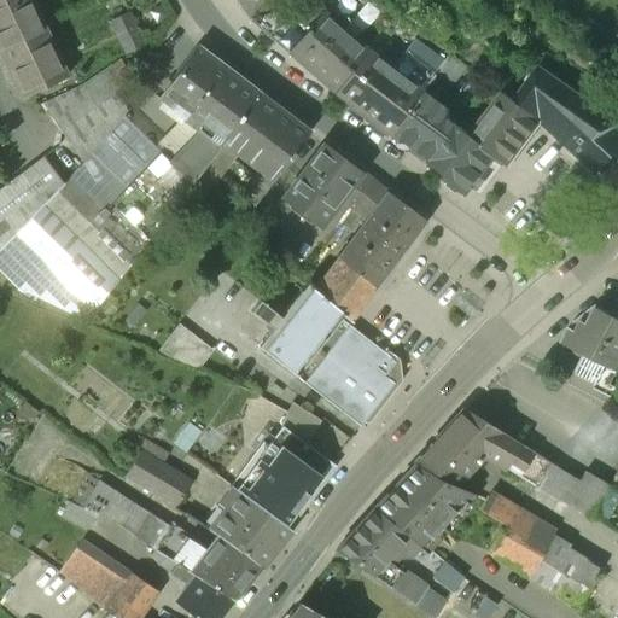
[(29,0),(0,0),(0,53),(21,98),(65,77),(29,0)]
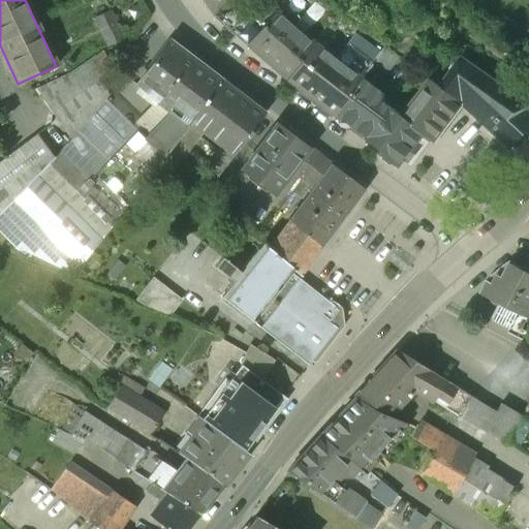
[(247,6),(214,17),(224,26),(251,18),(247,6)]
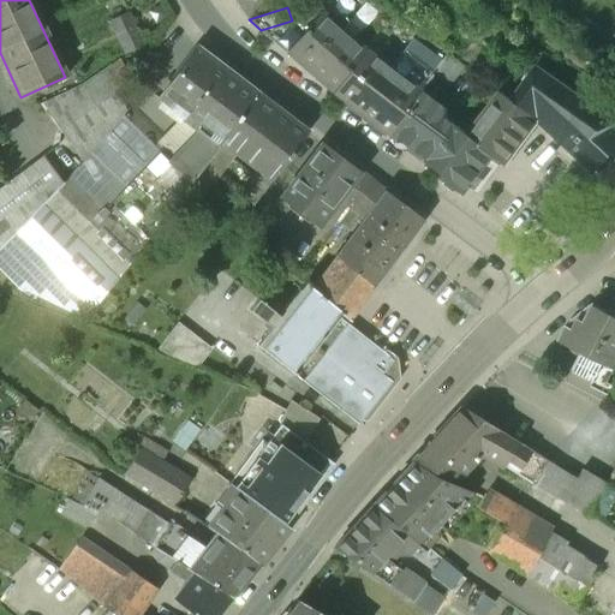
[(320,12),(303,30),(292,21),(261,30),(332,93),(363,51),(320,12)]
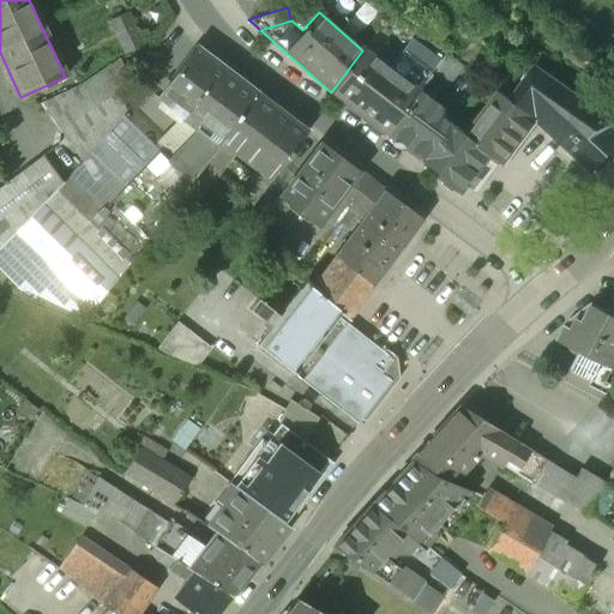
[(128,13),(109,23),(124,54),(144,44),(128,13)]
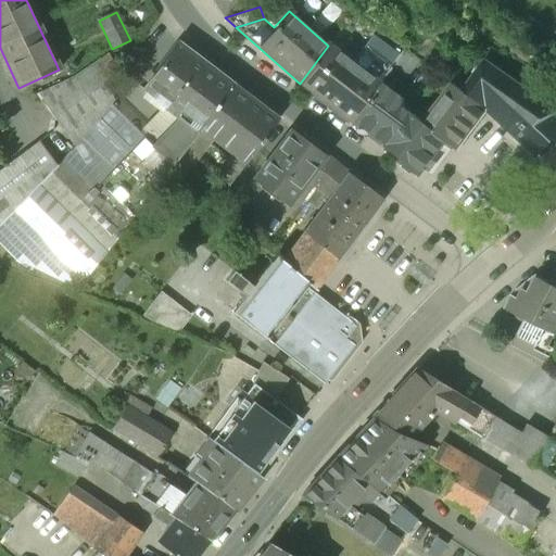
[(231,86),(177,45),(142,91),(164,108),(182,122),(197,133),(198,130),(231,86)]
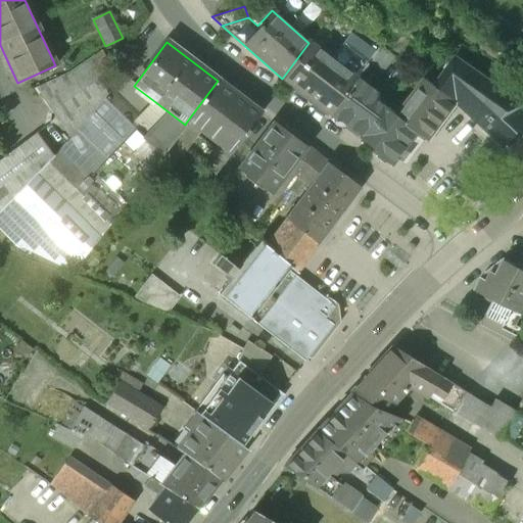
[(331,59),(308,43),(282,79),(327,113),(354,77),(365,63),(341,46),(331,59)]
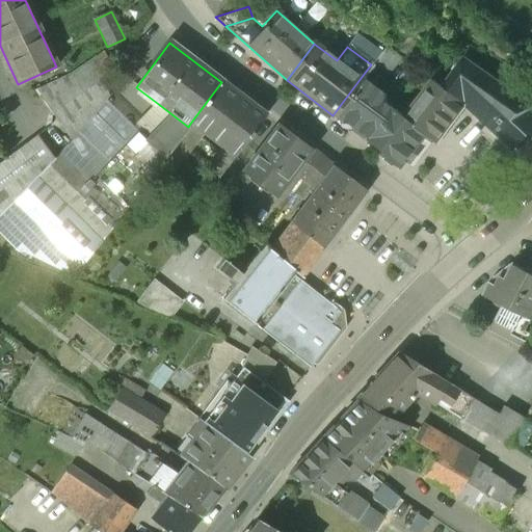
[(70,74),(34,90),(70,141),(105,100),(108,96),(100,82),(115,72),(102,52),(70,74)]
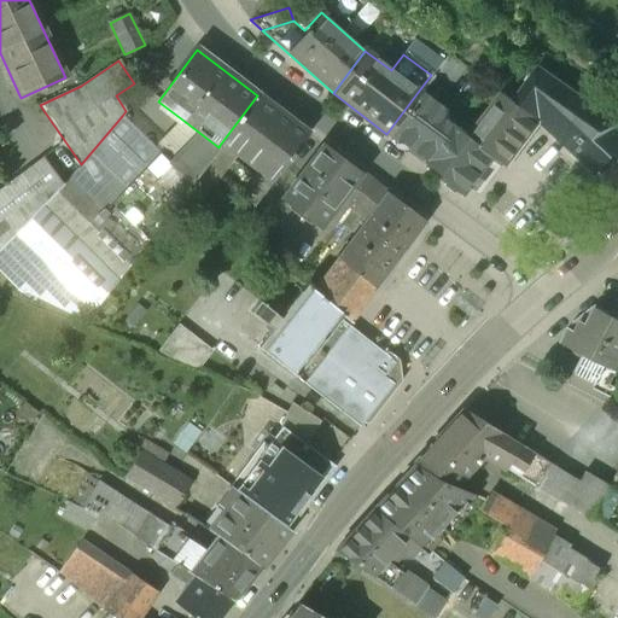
[(616,123),(537,68),(514,100),(541,118),(596,173),(617,150),(617,132),(612,128),(616,123)]
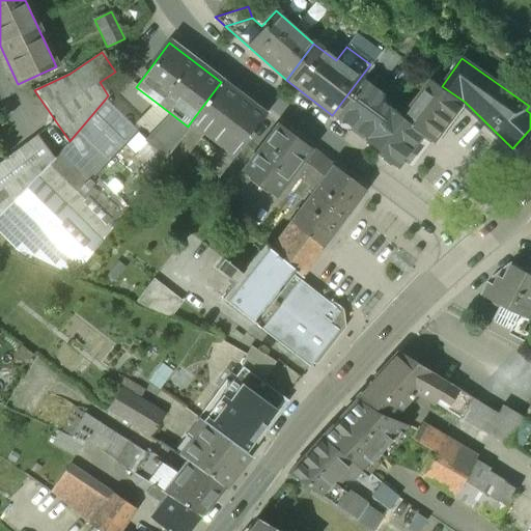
[(430,78),(419,70),(410,82),(422,90),(430,78)]
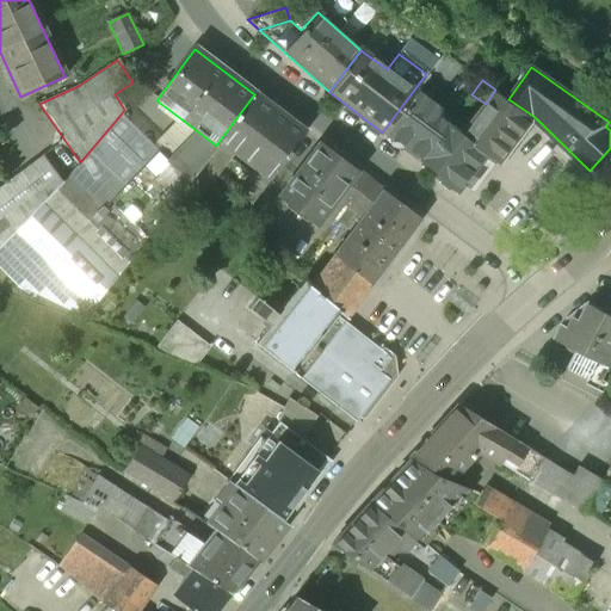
[(437,107),(414,90),(382,133),(460,190),(487,150),(464,133),(434,111),(437,107)]
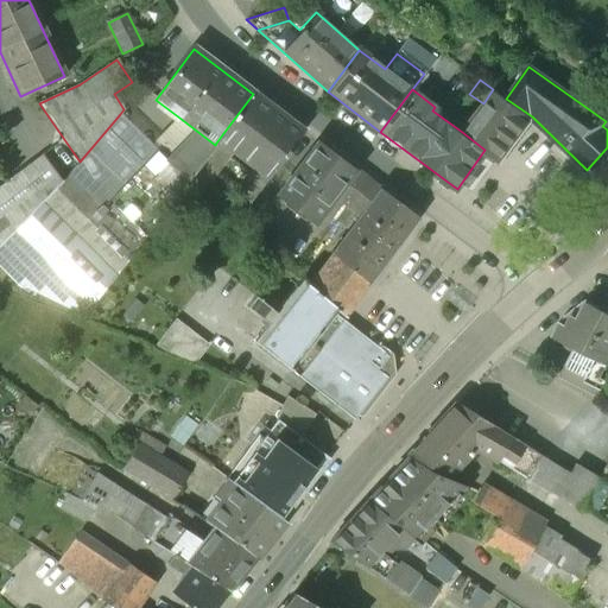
[(506,99),(493,89),(483,103),(462,132),(485,150),(499,160),(532,116),(506,99)]
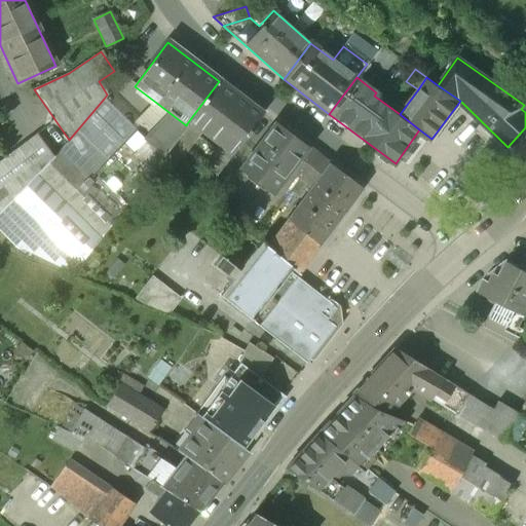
[(261,115),(229,90),(219,81),(187,123),(218,147),(230,156),(261,115)]
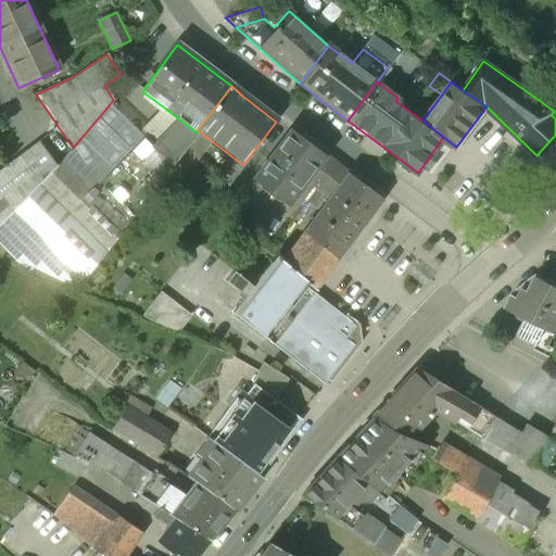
[(73,148),(62,162),(90,189),(142,137),(137,133),(110,104),(73,148)]
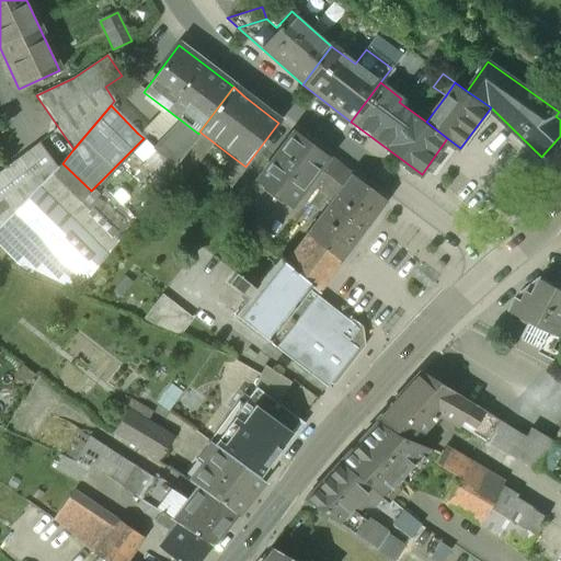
[(184,123),(165,109),(138,134),(144,138),(146,140),(153,133),(157,134),(165,141),(184,123)]
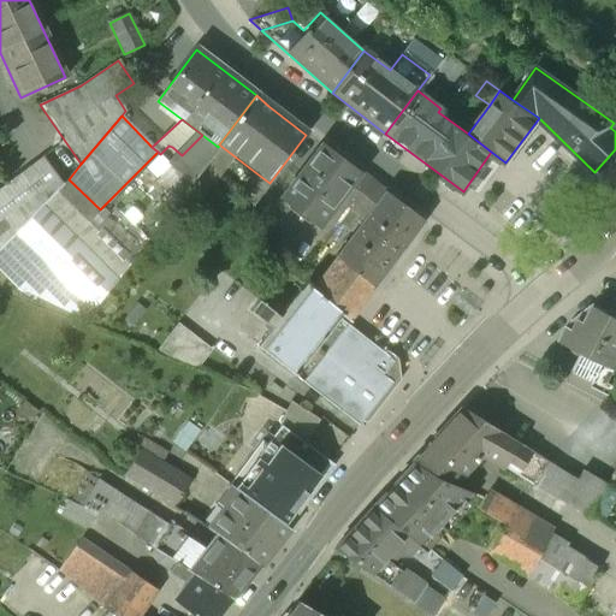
[(158,152),(100,209),(141,249),(185,190),(205,164),(218,147),(202,135),(182,155),(172,147),(169,146),(160,154),(158,152)]
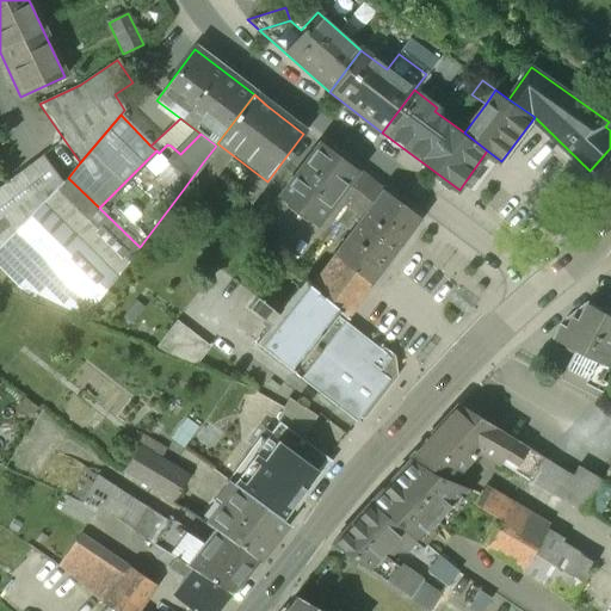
[(369,181),(319,144),(281,196),(318,222),(335,197),(350,208),(369,181)]
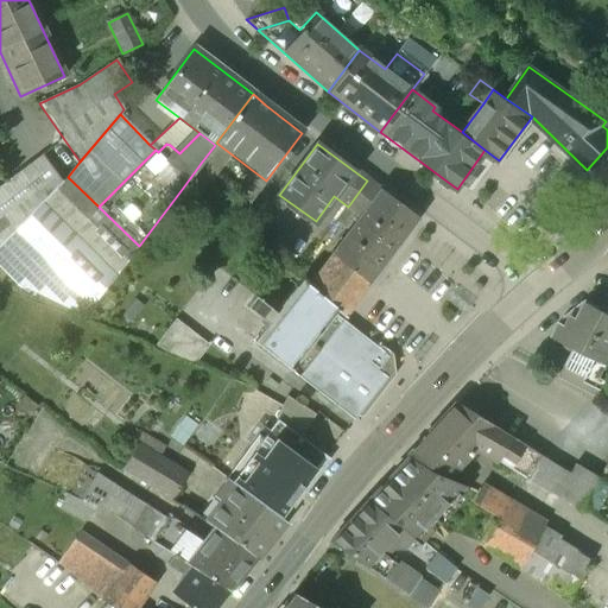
[(202,162),(183,188),(197,200),(217,173),(202,162)]
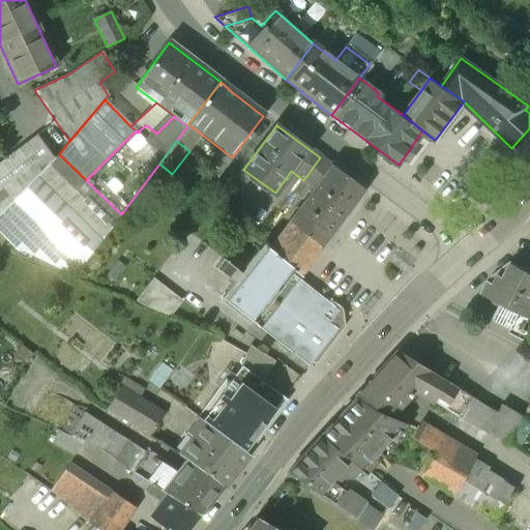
[(22,146),(0,162),(0,213),(40,172),(22,146)]
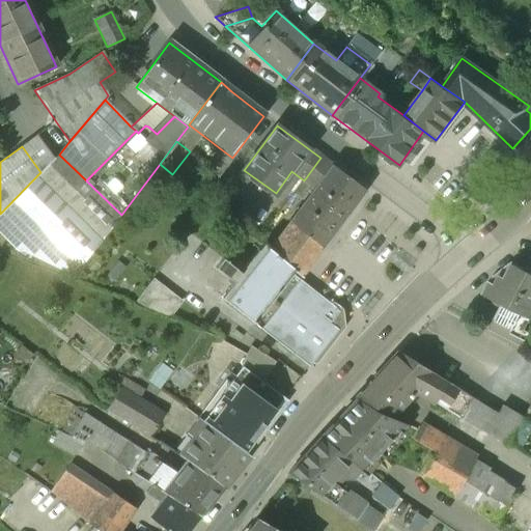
[(220,148),(205,168),(217,177),(232,158),(220,148)]
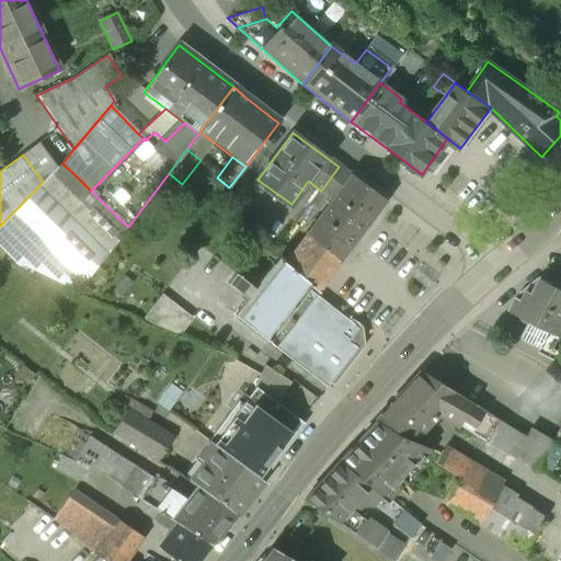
[(43,182),(0,226),(0,245),(16,262),(79,292),(128,227),(91,191),(63,163),(43,182)]
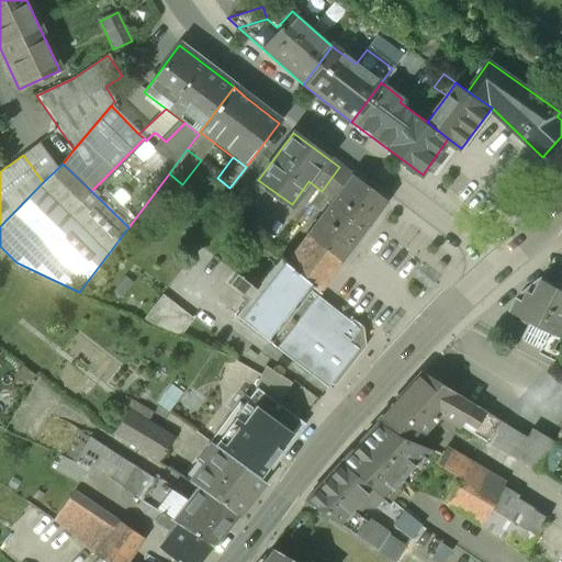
[(385,201),(339,167),(322,191),(311,204),(319,210),(330,197),(334,200),(283,266),(308,287),(316,292),(385,201)]
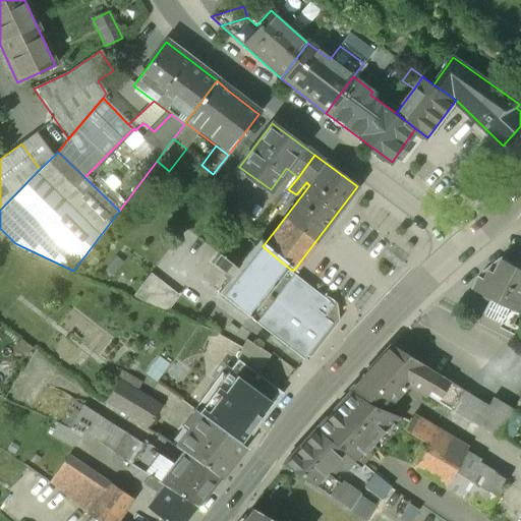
[(234,191),(213,174),(197,194),(218,211),(234,191)]
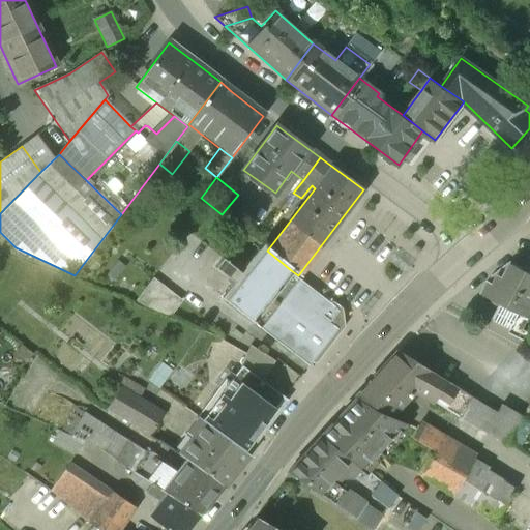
[(328,304),(290,274),(291,270),(267,251),(260,244),(239,270),(223,256),(214,265),(232,280),(219,295),(308,366),(337,329),(320,316),(328,304)]
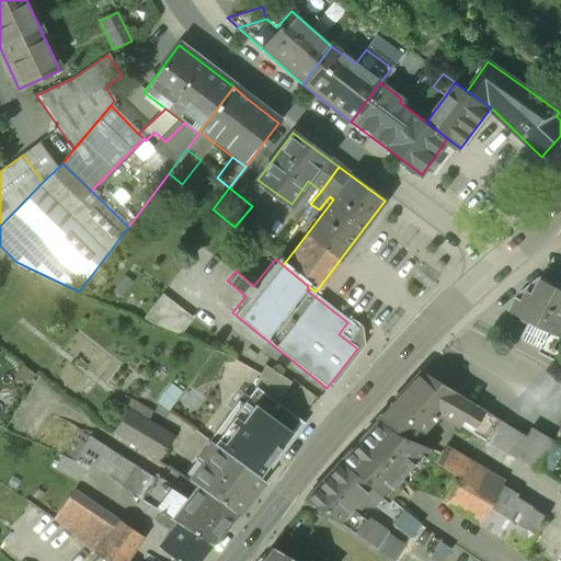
[(560,336),(560,288),(542,281),(535,295),(528,292),(526,295),(528,296),(525,304),(516,299),(510,313),(529,323),(523,336),(554,352),(560,336)]
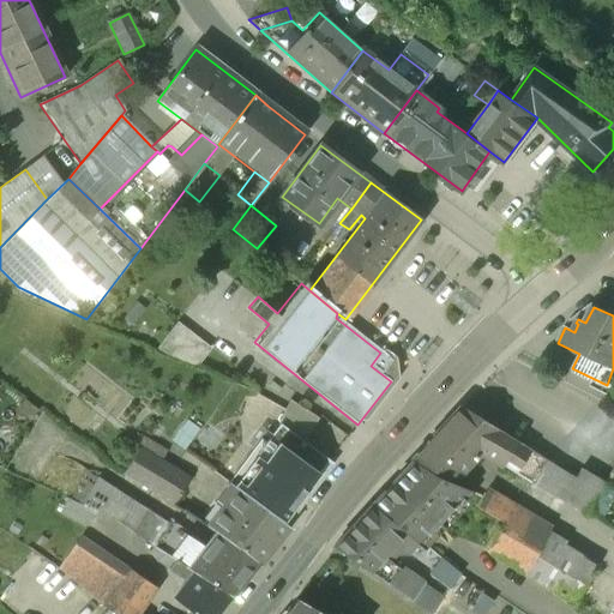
[(210,347),(175,320),(151,351),(193,368),(210,347)]
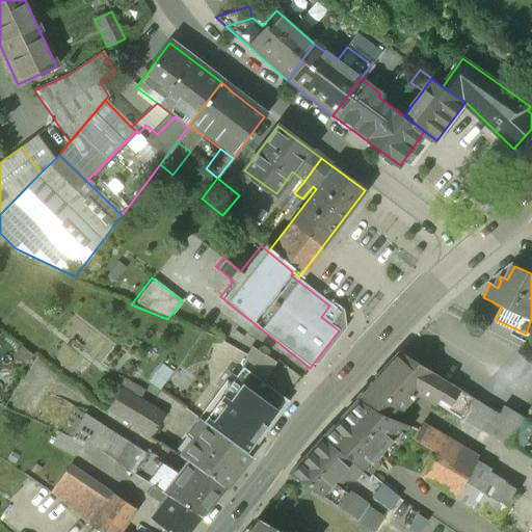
[(526,334),(496,319),(489,331),(524,349),(531,336),(526,334)]
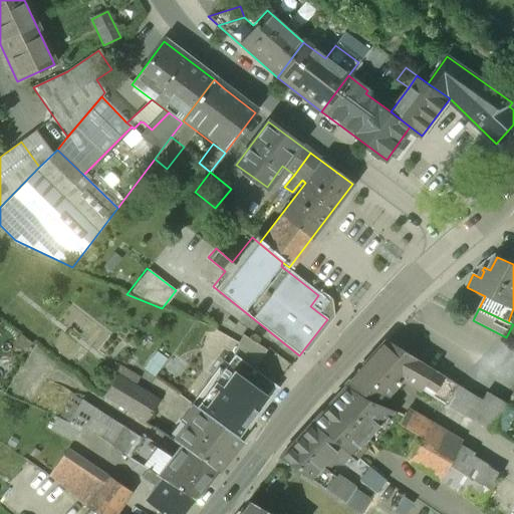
[(430,368),(387,341),(355,375),(361,379),(357,387),(370,396),(375,389),(384,395),(399,375),(418,388),(430,368)]
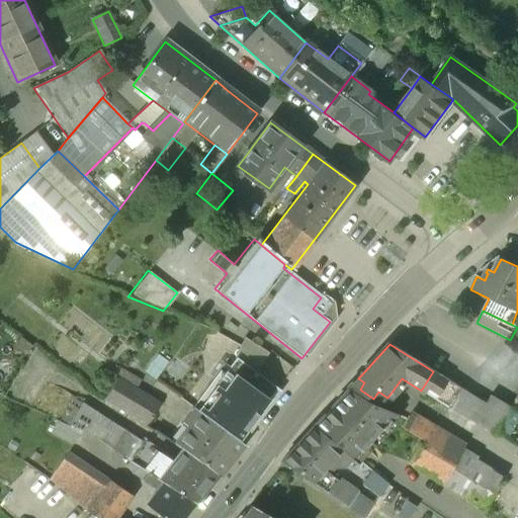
[(278,389),(236,357),(223,374),(238,384),(227,402),(253,422),(278,389)]
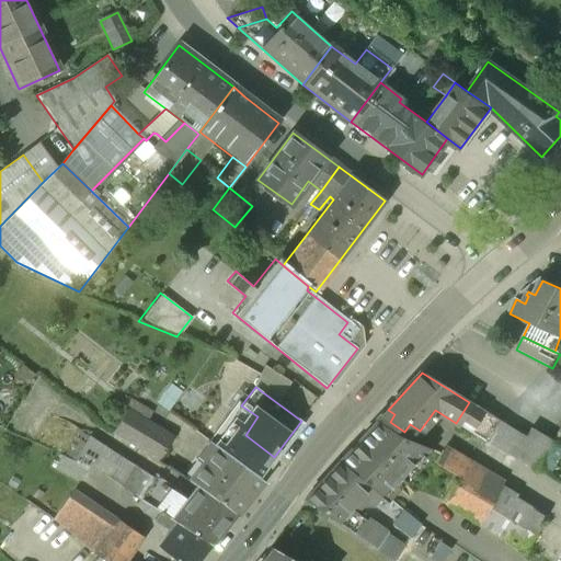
[(502,423),(469,402),(456,423),(490,443),(492,439),(493,437),(489,434),(491,431),(495,433),(502,423)]
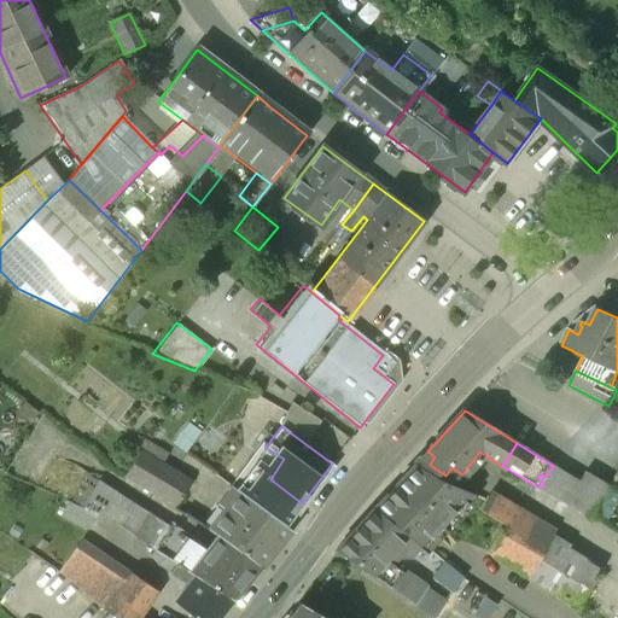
[(266,447),(235,489),(256,505),(285,525),(302,503),(270,479),(284,459),(266,447)]
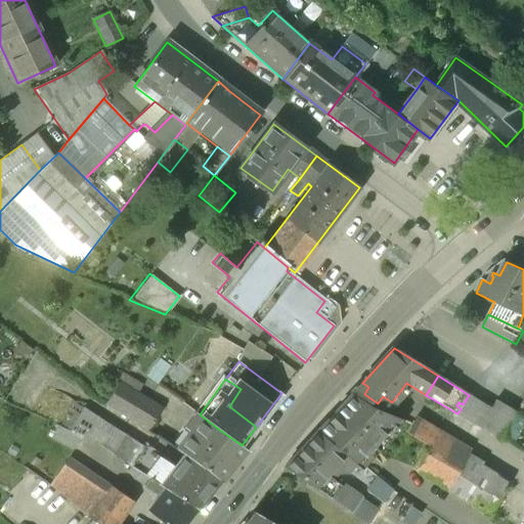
[(162,406),(120,381),(105,403),(148,430),(151,424),(162,406)]
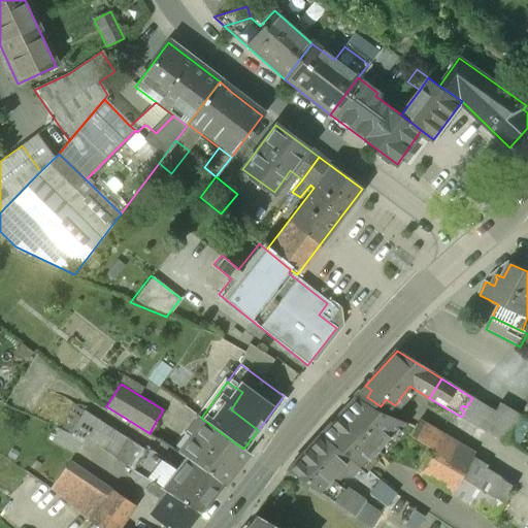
[(375,410),(354,397),(319,435),(348,460),(359,470),(400,421),(375,410)]
